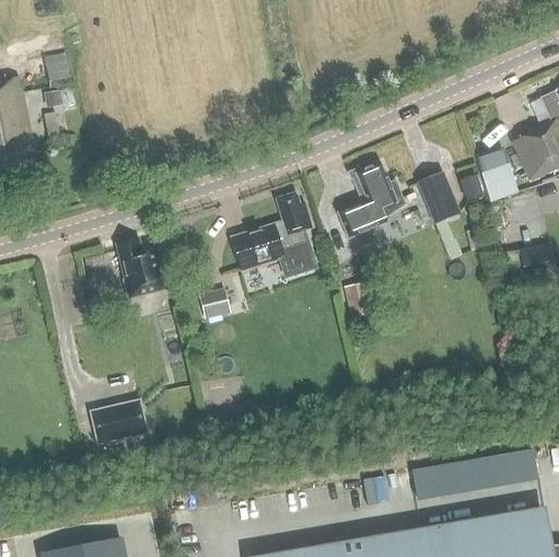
[(67,50),(45,56),(51,88),(73,83),(67,50)]
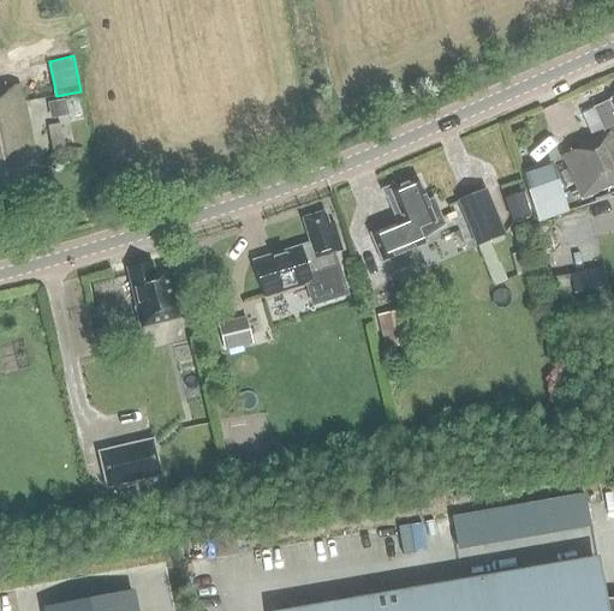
[(19,84),(0,87),(0,198),(35,192),(29,163),(35,162),(19,84)]
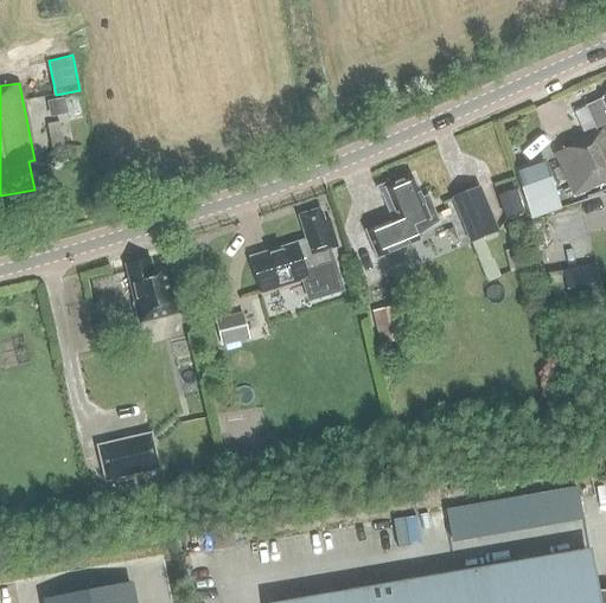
[(554,152),(574,194),(605,179),(605,92),(601,97),(586,104),(595,124),(568,138),(572,143),(554,152)]
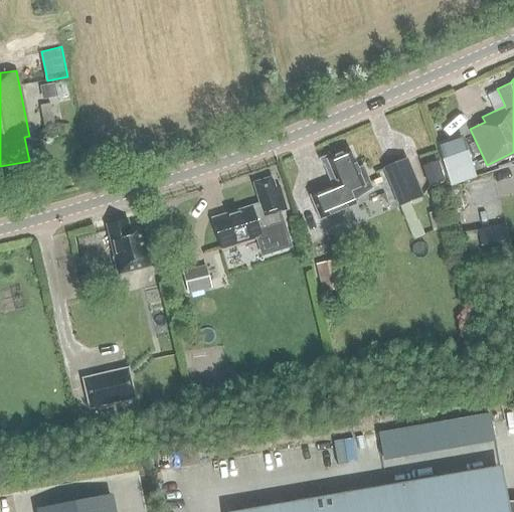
[(57,96),(54,80),(40,83),(42,99),(57,96)]
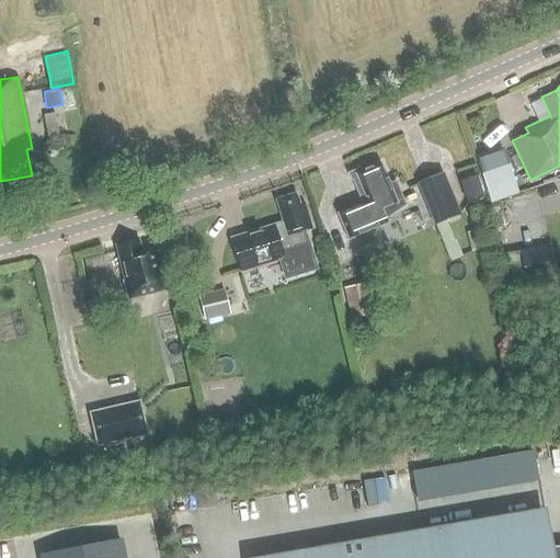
[(55,113),(44,115),(48,137),(59,135),(55,113)]
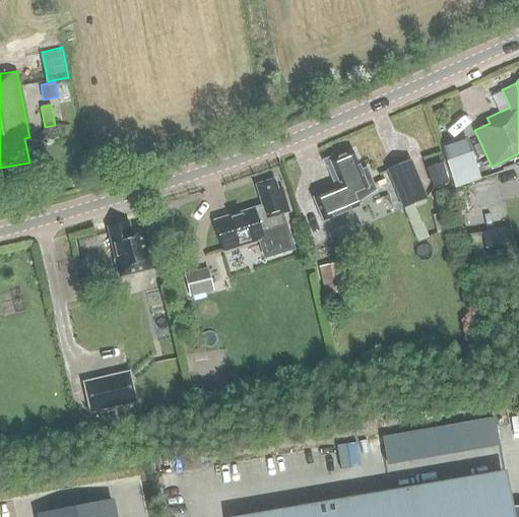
[(468,137),(443,146),(456,186),(481,177),(468,137)]
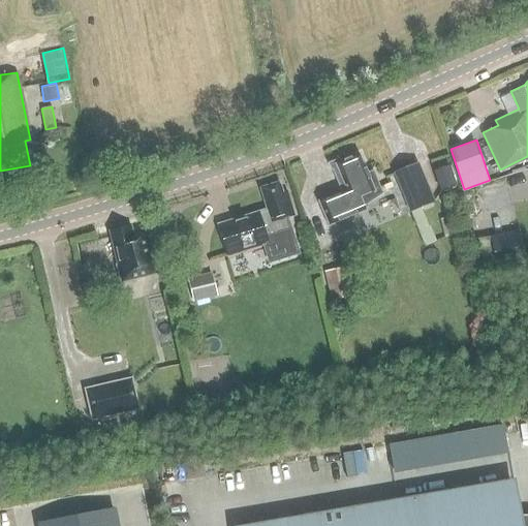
[(351,215),(366,209),(364,204),(382,191),(373,169),(368,172),(361,152),(342,160),(340,156),(339,157),(340,158),(331,162),(342,189),(319,198),(330,224),(331,223),(330,221),(350,213),(351,215)]
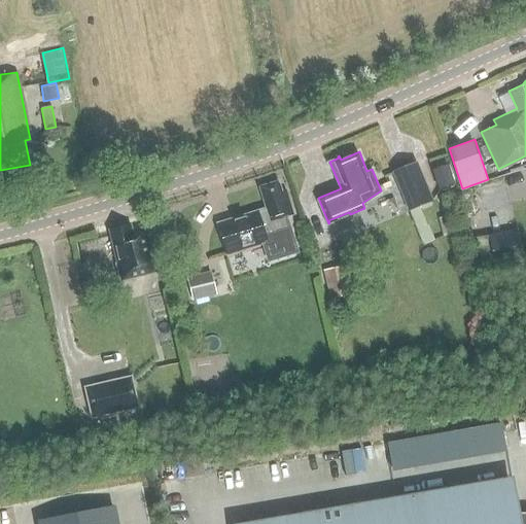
[(431,196),(414,159),(391,168),(409,206),(431,196)]
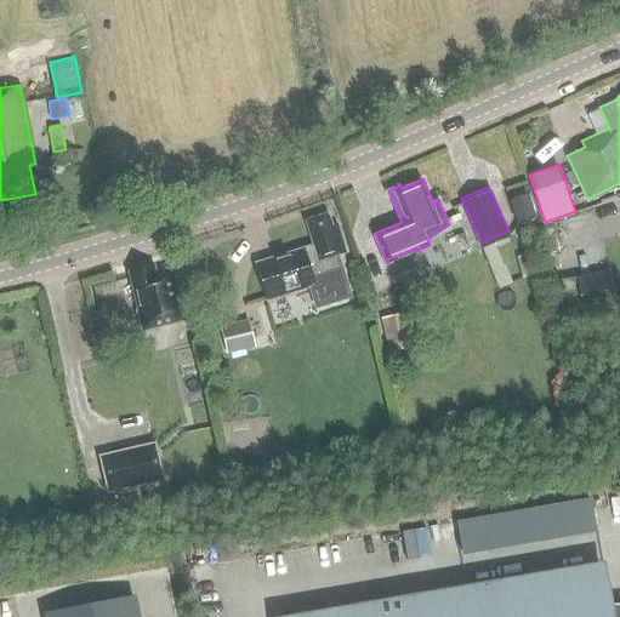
[(527,192),(512,198),(519,220),(534,213),(527,192)]
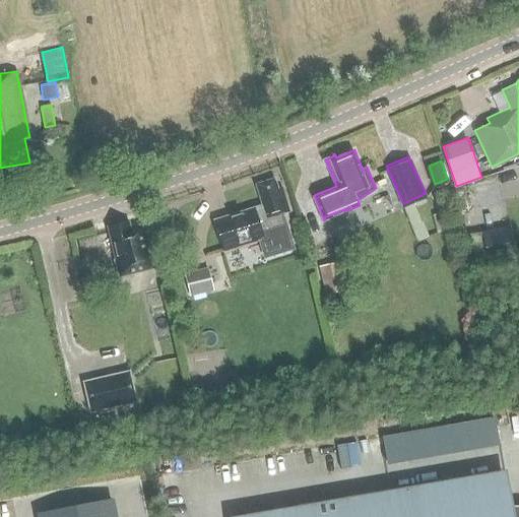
[(264,204),(215,219),(224,249),(262,237),(267,253),(290,245),(280,212),(290,209),(283,186),(278,187),(275,178),(258,184),(264,204)]
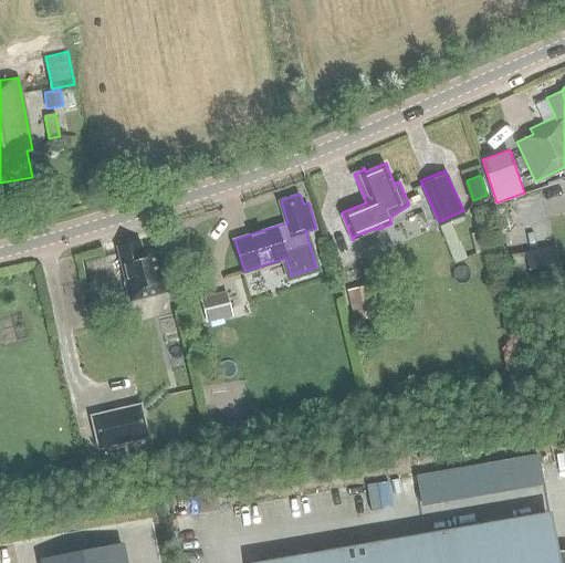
[(157,246),(137,250),(135,242),(118,246),(127,281),(126,281),(131,300),(168,290),(157,246)]
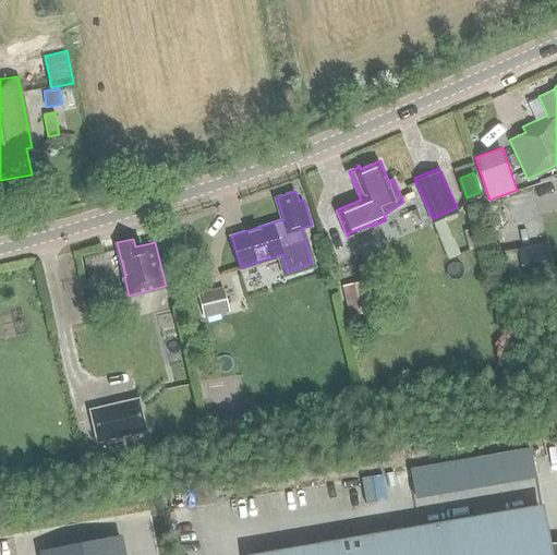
[(555,276),(555,275),(548,241),(505,250),(511,282),(511,285),(555,276)]
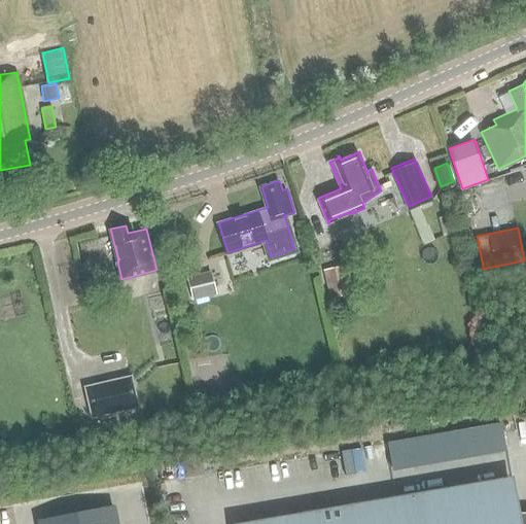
[(350,293),(343,264),(323,269),(329,298),(350,293)]
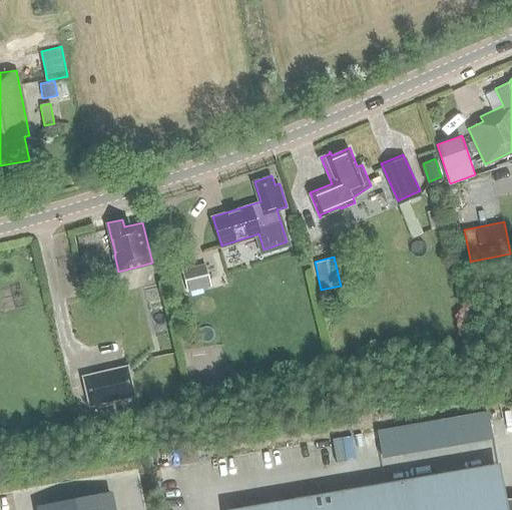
[(211,285),(205,262),(181,268),(187,291),(211,285)]
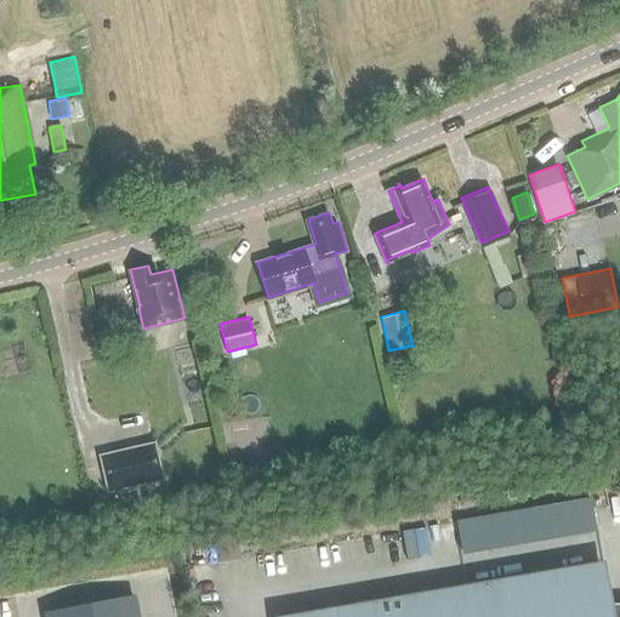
[(112,321),(96,325),(101,344),(117,341),(112,321)]
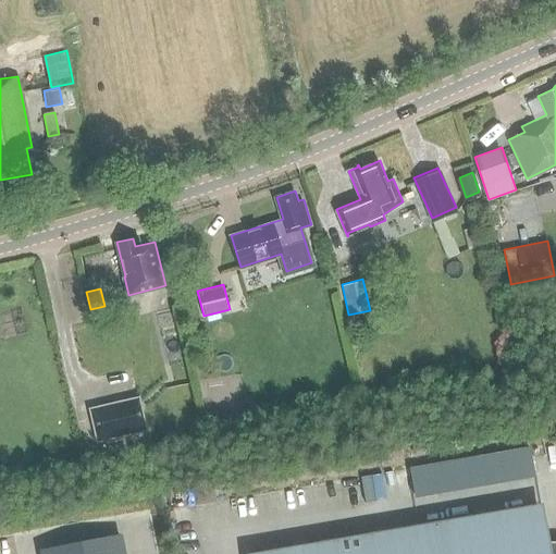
[(146,429),(138,397),(90,408),(98,440),(146,429)]
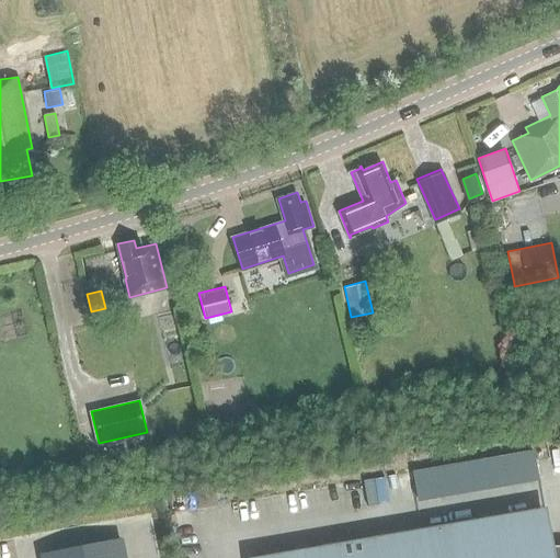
[(559,544),(549,545),(544,510),(260,557),(559,557),(559,544)]
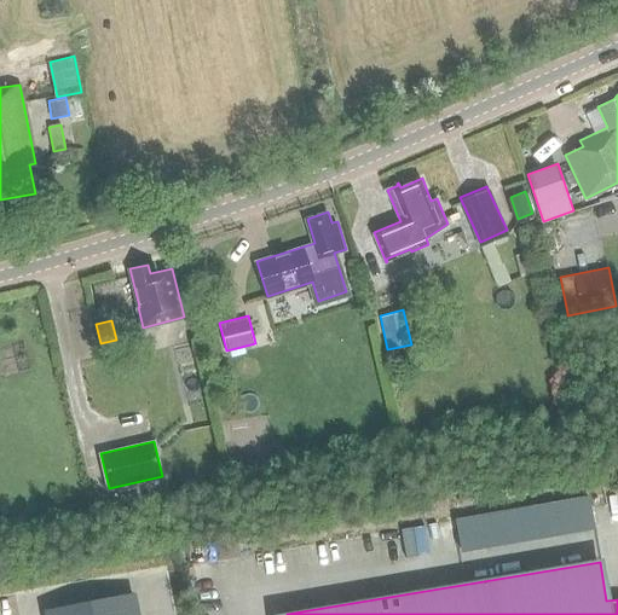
[(138,614),(134,593),(47,610),(47,614),(138,614)]
